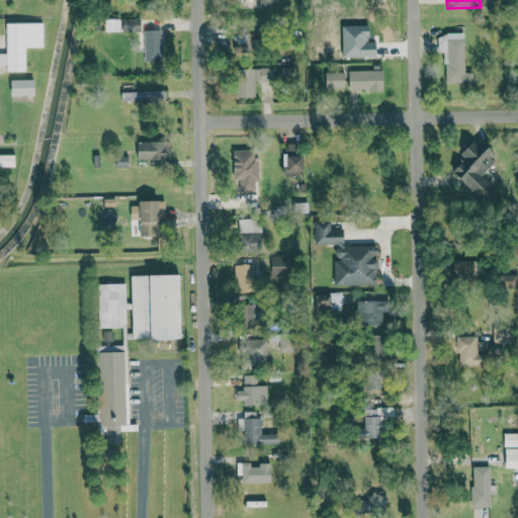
[(122,31),(140,31),(139,50),(143,50),(144,18),(122,18),(122,31)]
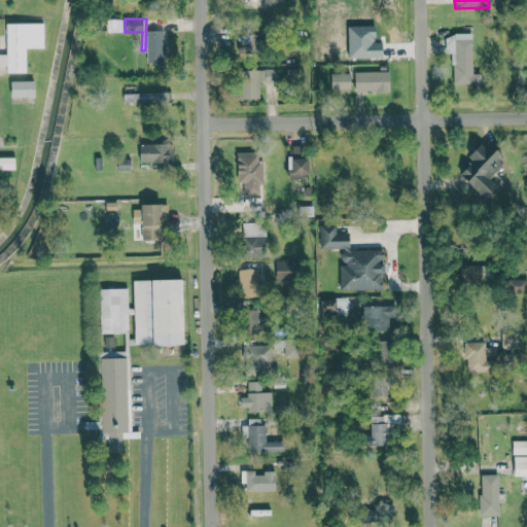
[(43,24),(6,24),(7,55),(0,55),(0,66),(7,66),(7,73),(26,72),(26,47),(43,47),(43,24)]
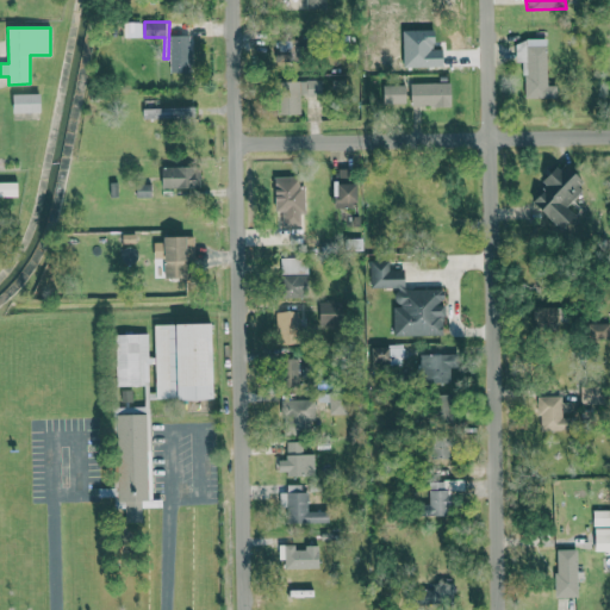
[(170,72),(191,72),(190,36),(170,36),(170,72)]
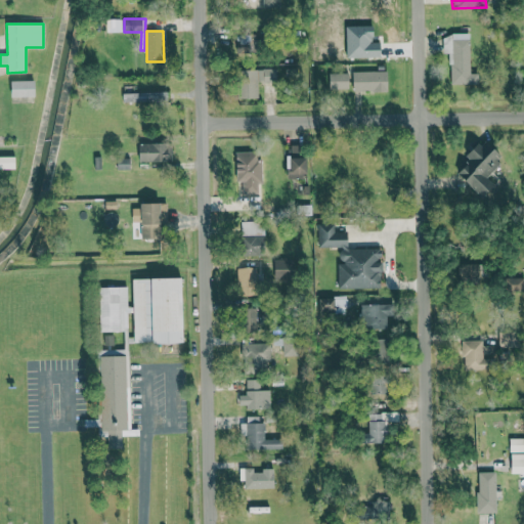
[(451,84),(477,84),(477,73),(469,74),(469,34),(442,34),(443,53),(451,53),(451,84)]
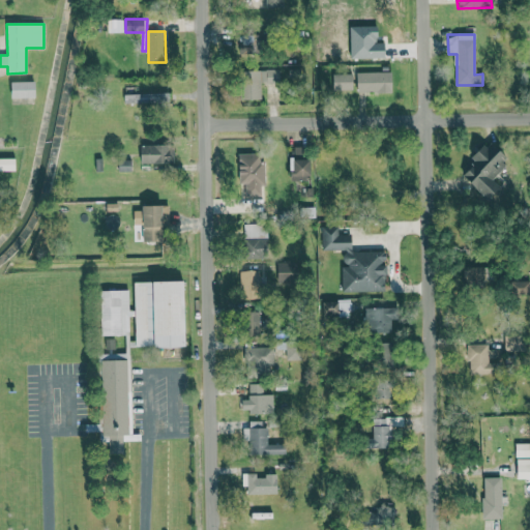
[(238,70),(239,99),(261,99),(260,81),(280,80),(280,70),(238,70)]
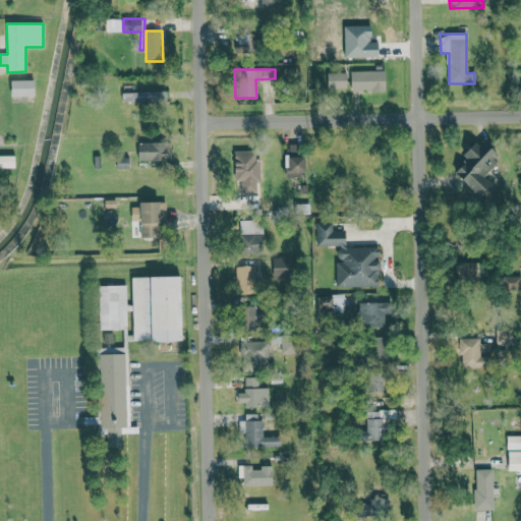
[(350,91),(385,91),(385,70),(351,70),(350,91)]
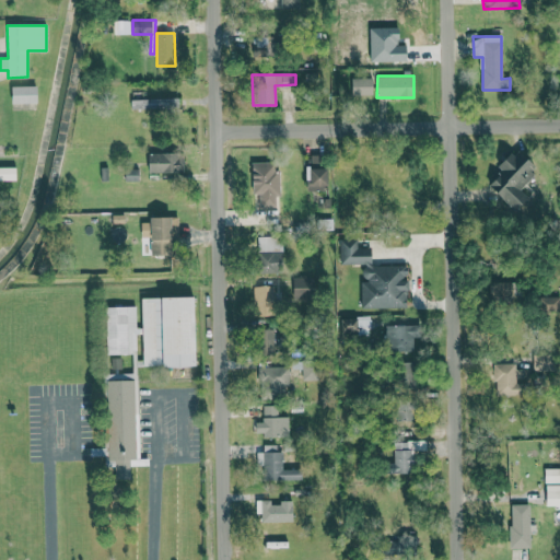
[(372,94),(372,78),(351,78),(351,95),(372,94)]
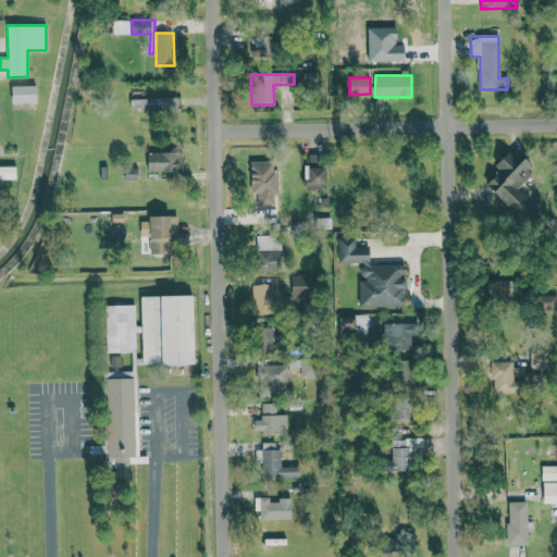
[(36,102),(36,85),(11,86),(11,102),(36,102)]
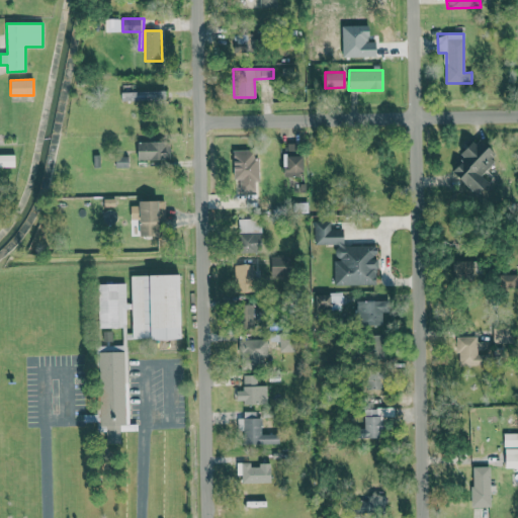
[(142,85),(121,85),(121,100),(165,100),(165,90),(142,90),(142,85)]
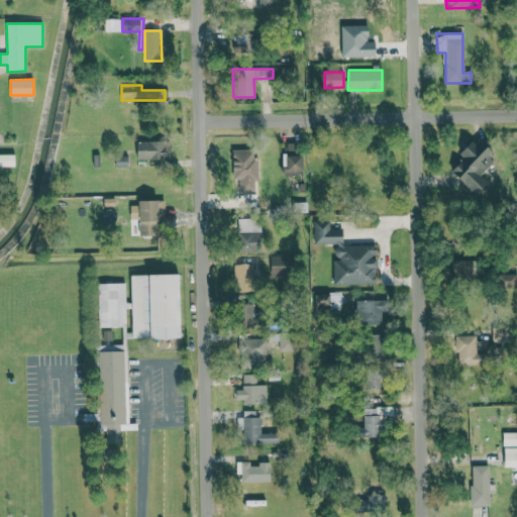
[(450,170),(474,195),(487,183),(480,174),(497,159),(477,137),(458,153),(462,159),(450,170)]
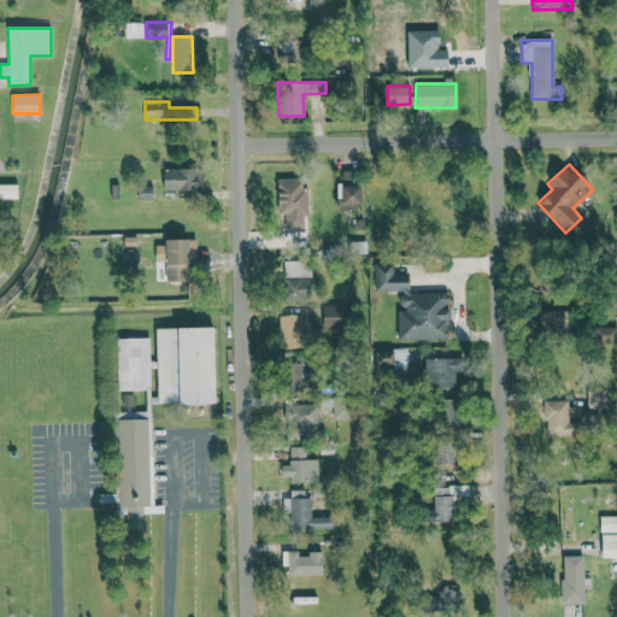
[(163,191),(203,189),(201,169),(163,169),(163,191)]
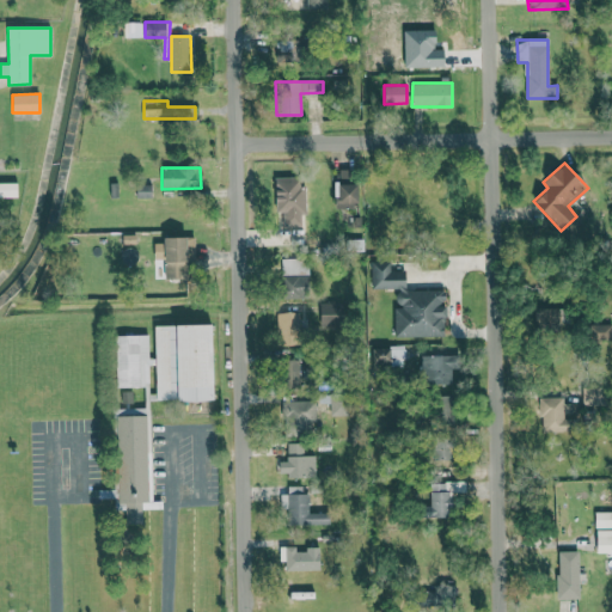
[(335,209),(357,208),(356,181),(352,181),(350,169),(340,169),(340,181),(334,181),(335,209)]
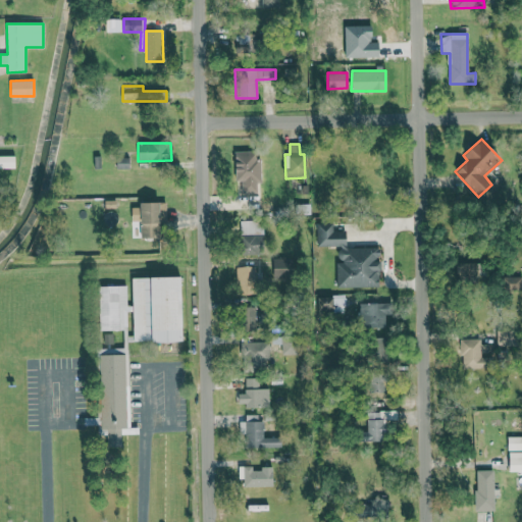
[(259,151),(235,152),(235,181),(241,181),(241,197),(257,197),(257,184),(260,184),(259,151)]
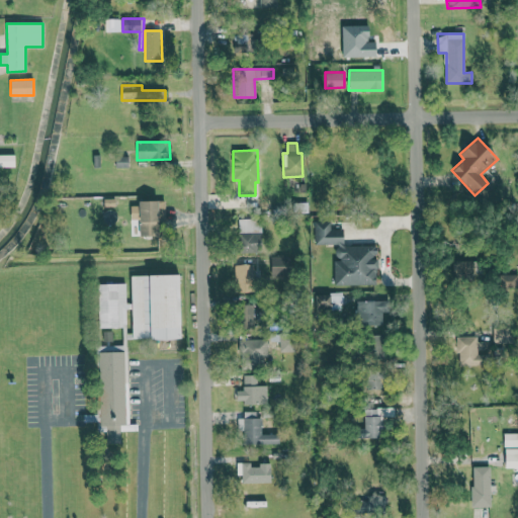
[(0,163),(0,167),(14,167),(14,154),(0,153),(0,163)]
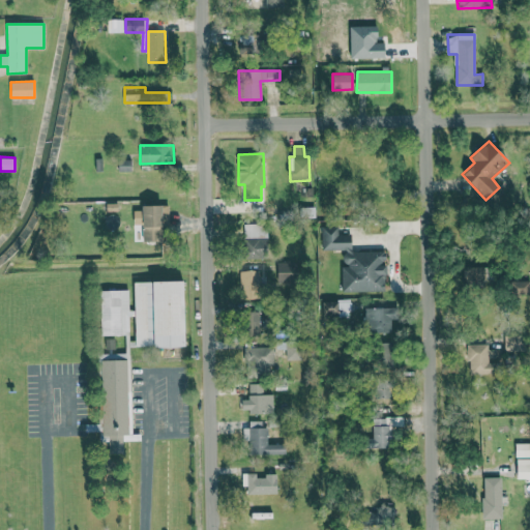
[(168,203),(142,204),(143,241),(162,241),(162,227),(169,227),(168,203)]
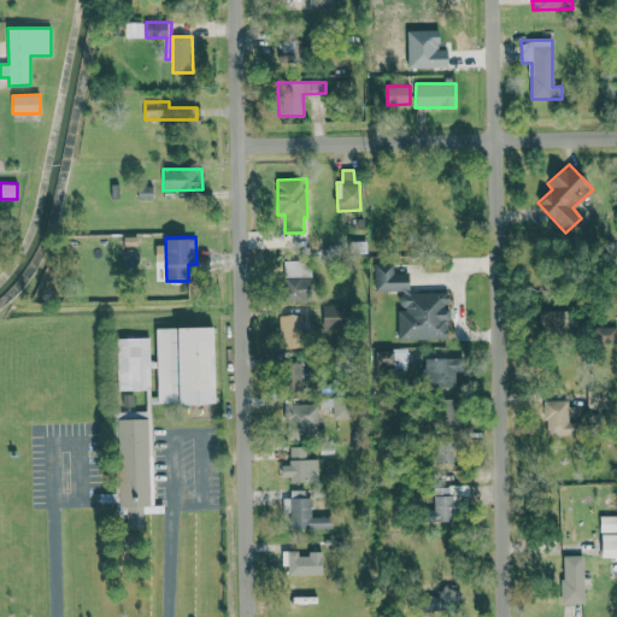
[(283,262),(283,300),(311,300),(310,260),(283,262)]
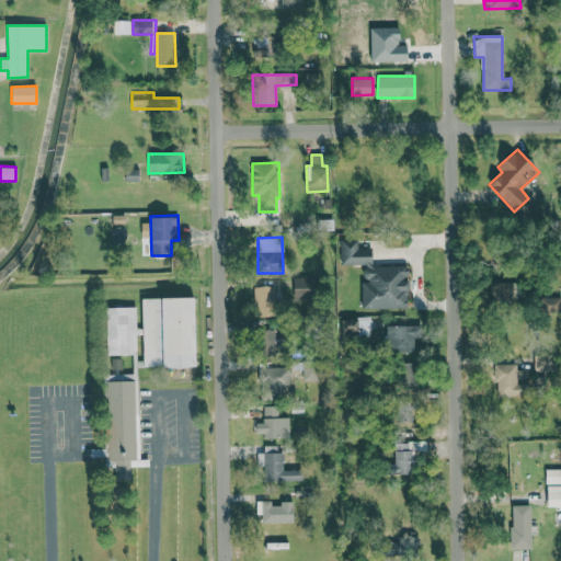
[(362,309),(408,308),(408,264),(371,265),(371,248),(357,248),(357,240),(340,240),(341,265),(363,264),(363,279),(362,279),(362,309)]
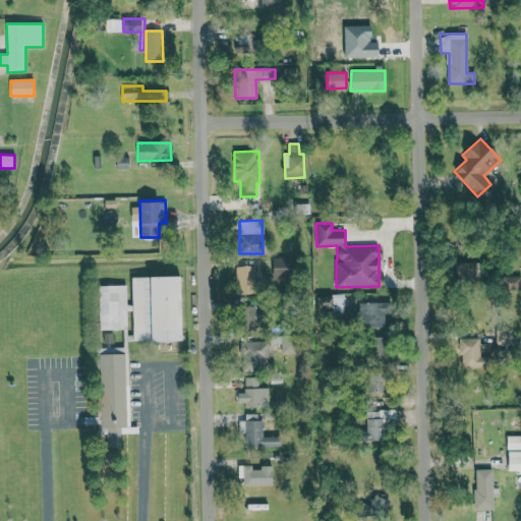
[(273,258),(273,278),(290,277),(290,257),(273,258)]
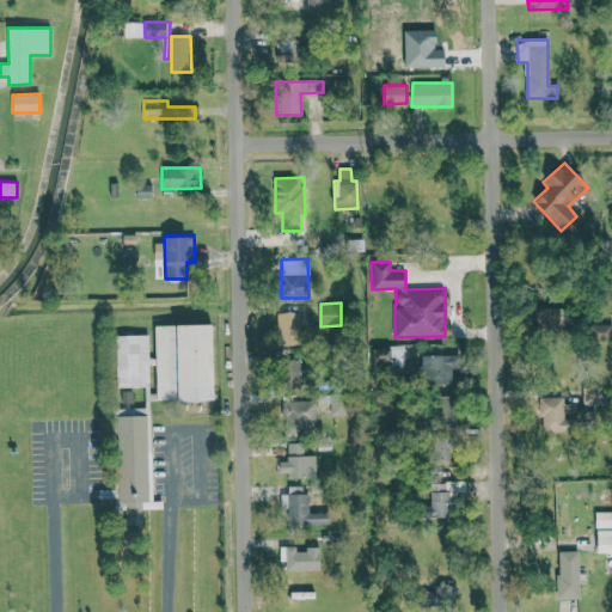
[(300,312),(277,312),(277,344),(300,344),(300,312)]
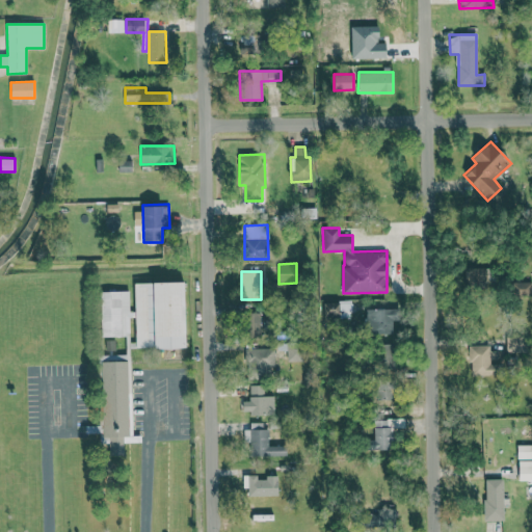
[(183,282),(134,283),(136,348),(185,347),(183,282)]
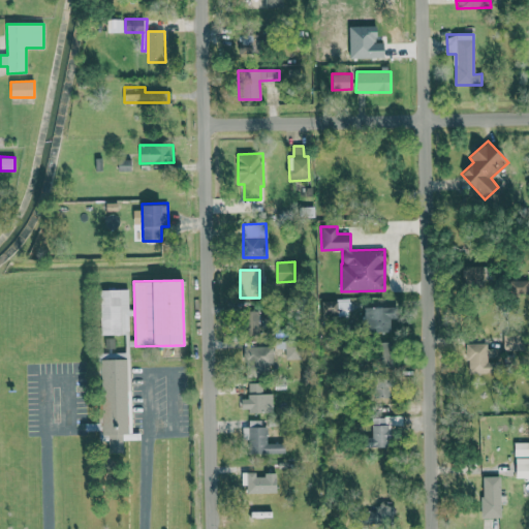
[(128,312),(128,289),(99,290),(100,335),(128,334),(128,312)]
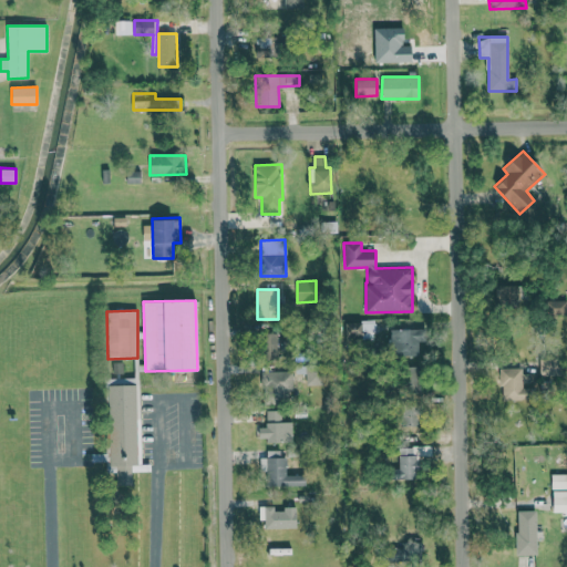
[(344,340),(374,339),(373,321),(344,322),(344,340)]
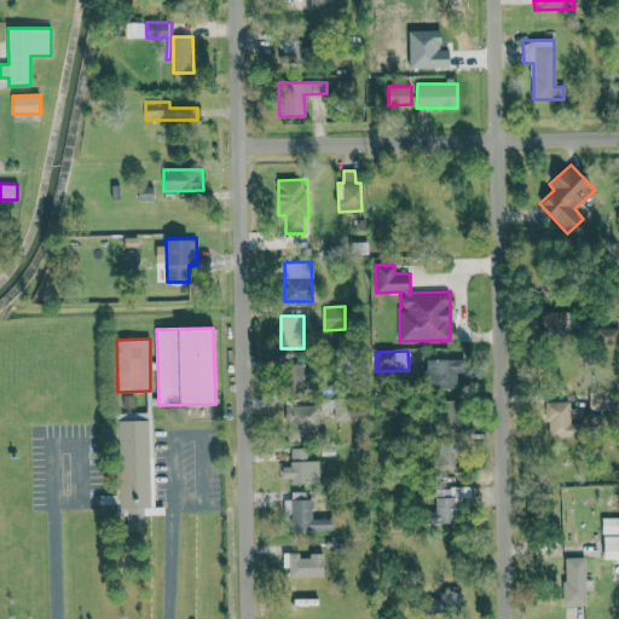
[(461,358),(426,359),(427,389),(457,388),(457,375),(461,375),(461,358)]
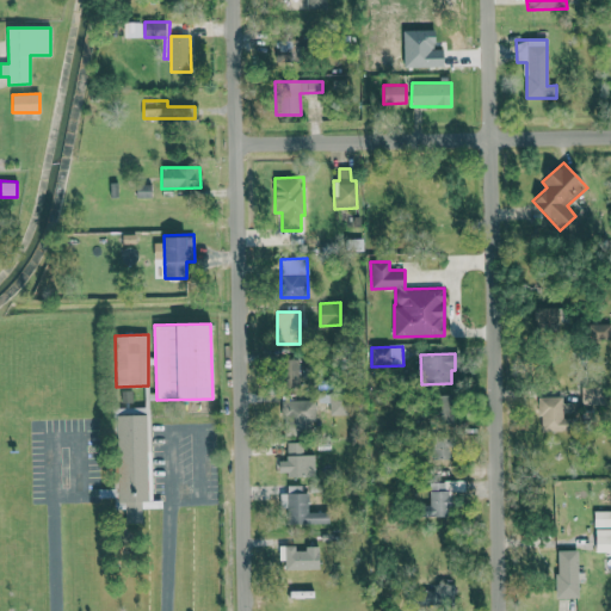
[(298,359),(284,359),(284,387),(298,387),(298,359)]
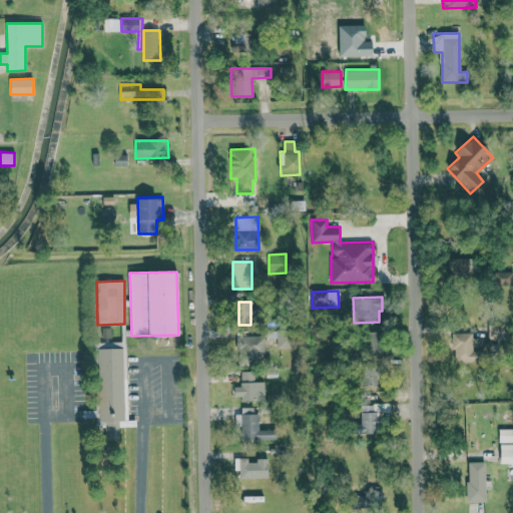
[(362,332),(361,355),(381,356),(382,333),(362,332)]
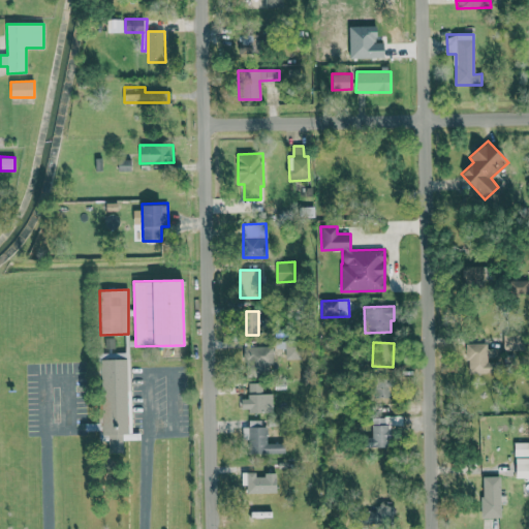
[(466,344),(467,374),(496,373),(496,362),(487,363),(487,356),(495,356),(495,348),(487,349),(487,343),(466,344)]
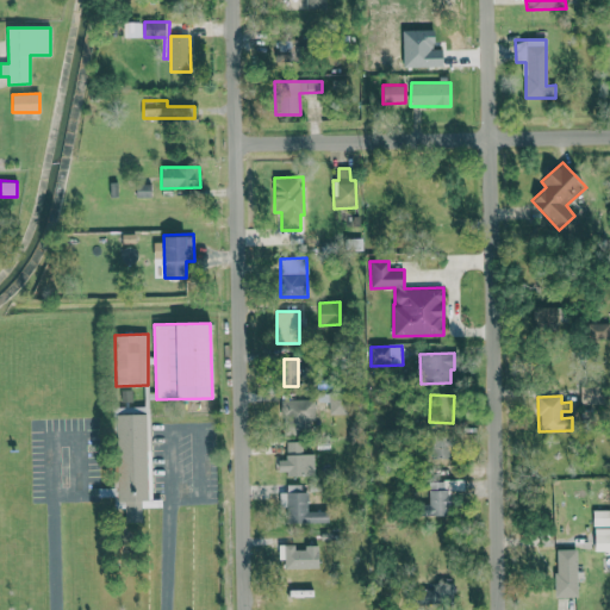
[(315,421),(315,399),(284,400),(285,435),(310,435),(309,421),(315,421)]
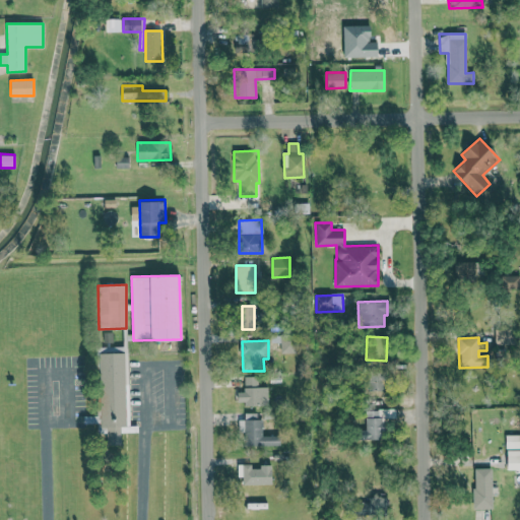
[(370,391),(385,390),(384,372),(369,373),(370,391)]
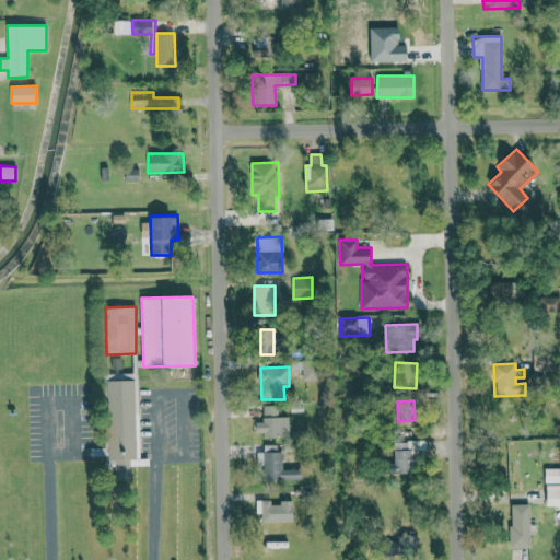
[(289,435),(289,417),(278,417),(277,405),(263,406),(263,422),(255,422),(255,436),(289,435)]
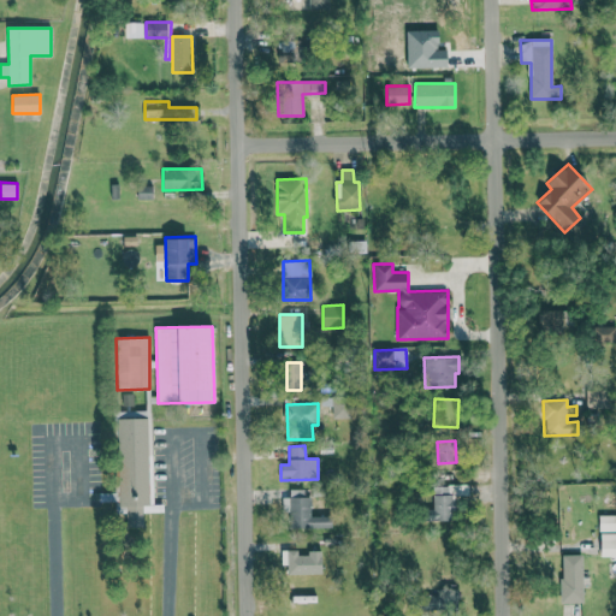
[(432,510),(425,510),(424,520),(454,521),(455,486),(433,486),(432,510)]
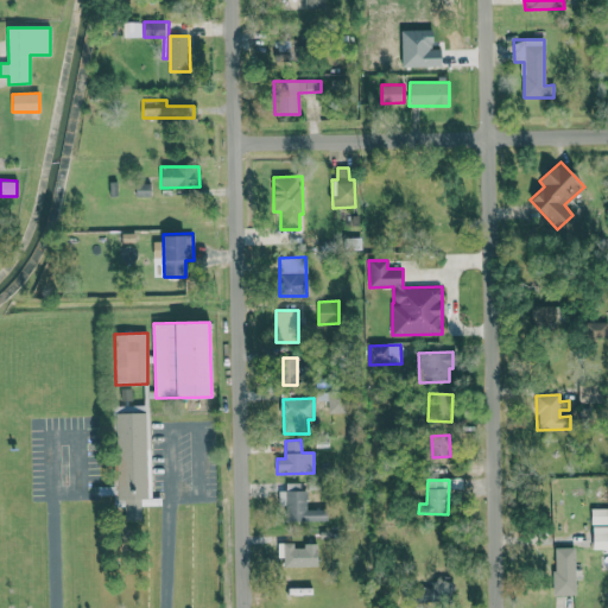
[(327,521),(327,510),(304,510),(305,483),(282,483),(282,506),(286,506),(286,520),(327,521)]
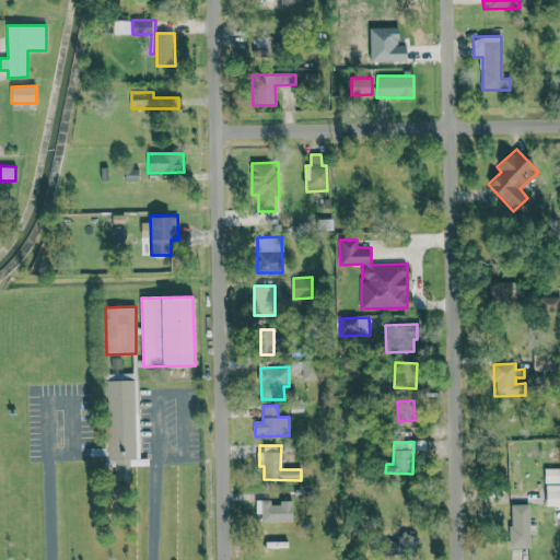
[(559,468),(545,469),(545,483),(559,482),(559,468)]
